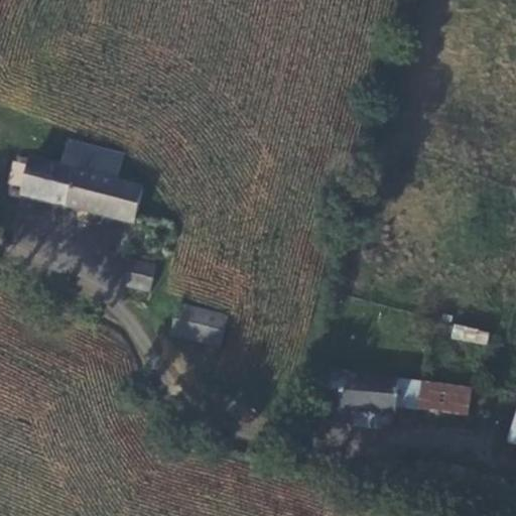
[(22,198),(134,225),(142,188),(116,182),(122,157),(68,144),(61,169),(30,161),(22,198)]
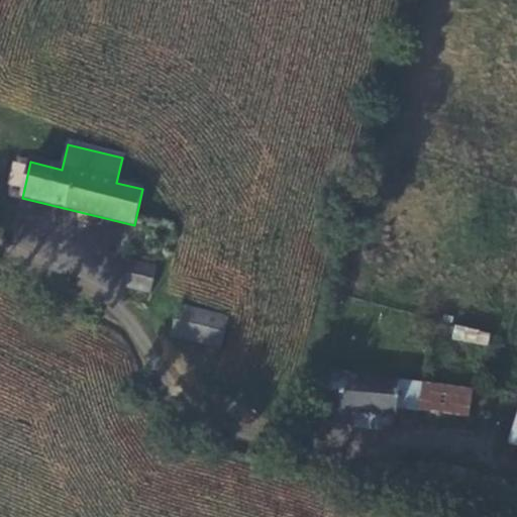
[(157,268),(132,264),(126,287),(151,292),(157,268)]
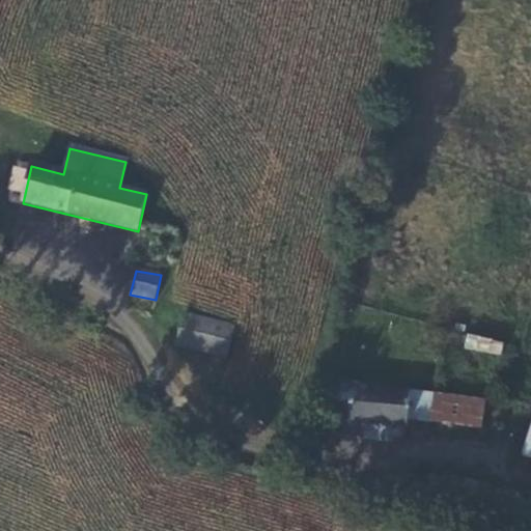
[(234,329),(187,316),(178,346),(227,359),(234,329)]
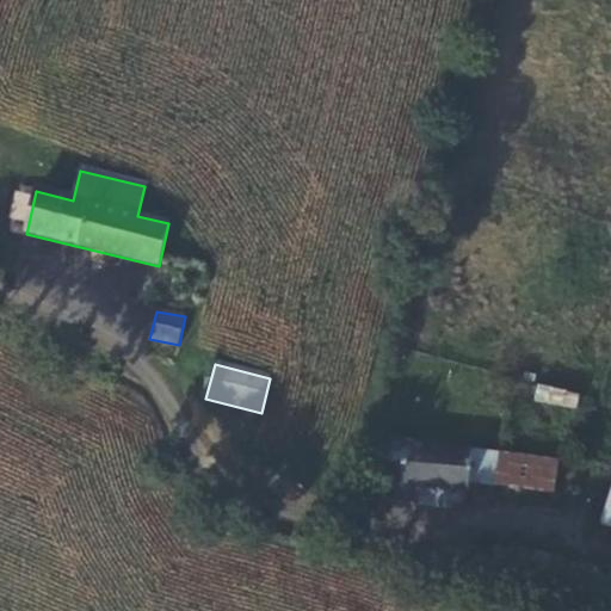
[(575,409),(579,393),(536,384),(534,400),(575,409)]
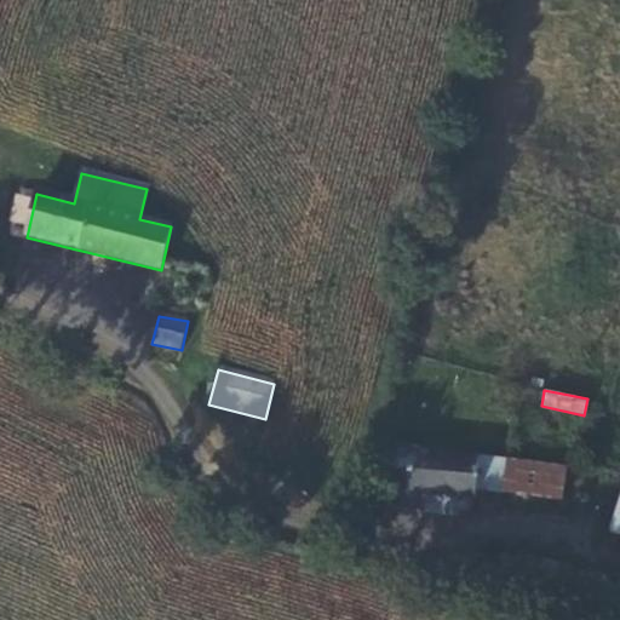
[(483,459),(395,451),(390,507),(426,511),(428,494),(480,498),(483,459)]
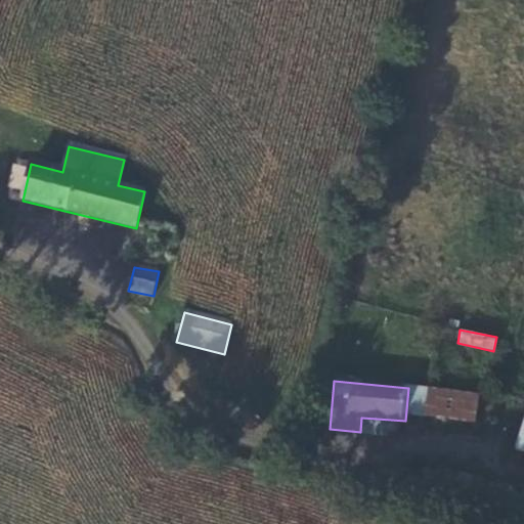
[(477,393),(429,389),(427,389),(425,416),(475,422),(477,393)]
